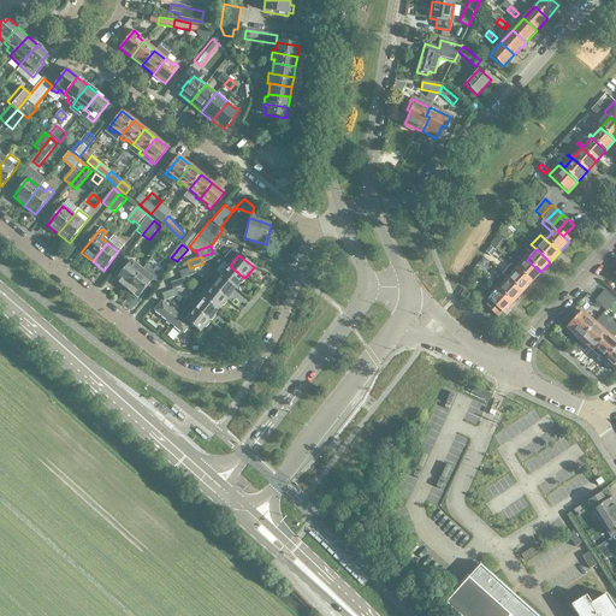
[(527,260),(517,270),(532,283),(540,272),(527,260)]
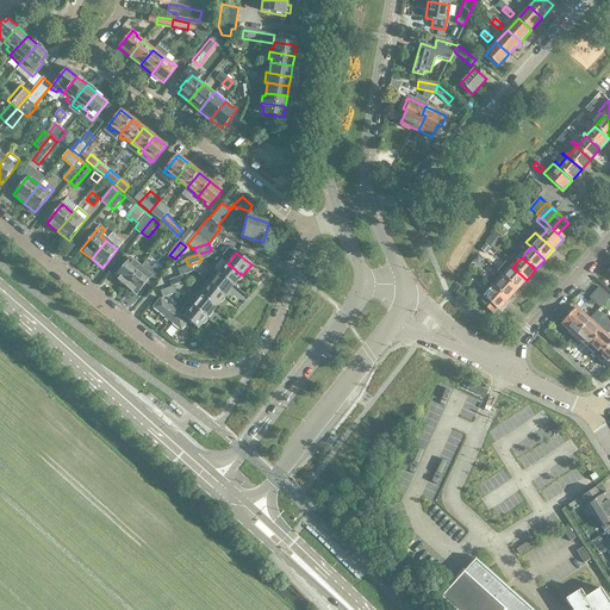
[(114,278),(125,286),(141,268),(130,259),(114,278)]
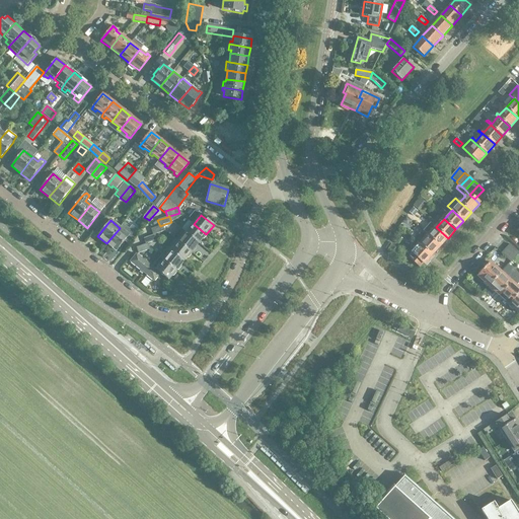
[(181,229),(186,233),(199,243),(206,234),(194,224),(189,221),(181,229)]
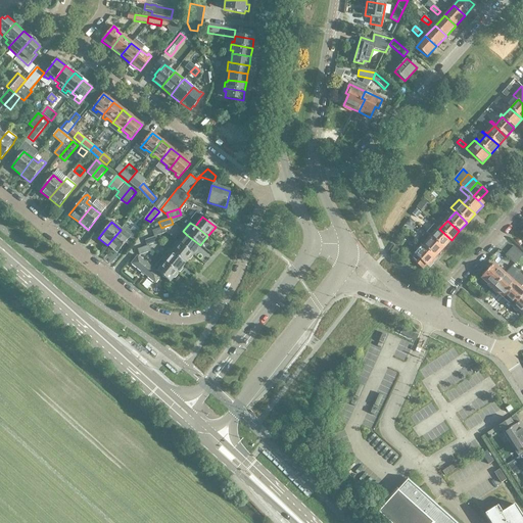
[(452,240),(439,229),(434,224),(426,233),(431,238),(443,248),(452,240)]
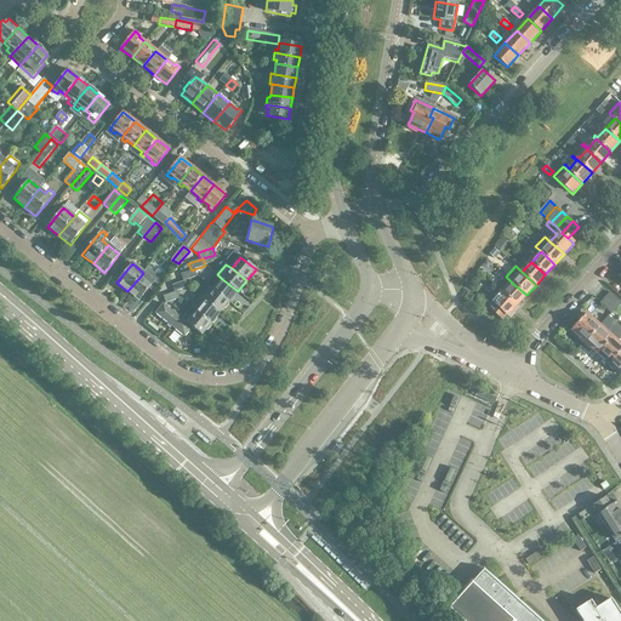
[(194,269),(192,271),(180,274),(182,281),(186,280),(197,277),(194,269)]
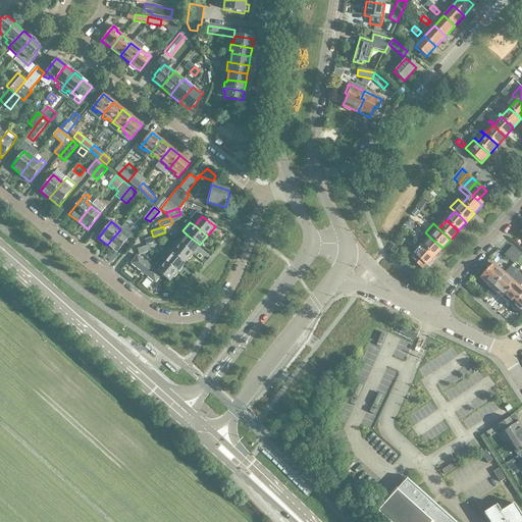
[(120,229),(107,245),(117,253),(129,238),(120,229)]
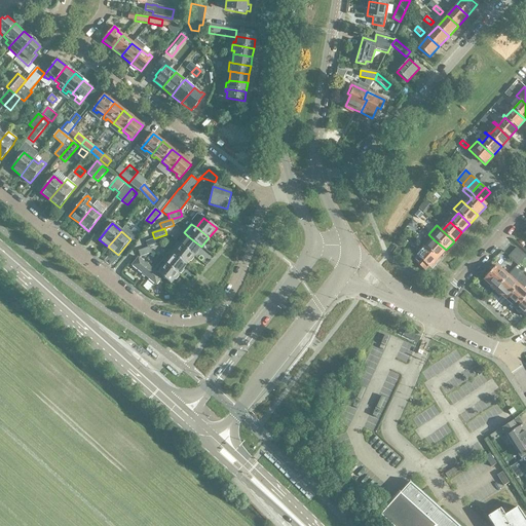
[(188,236),(181,245),(178,242),(177,242),(193,256),(201,247),(188,236)]
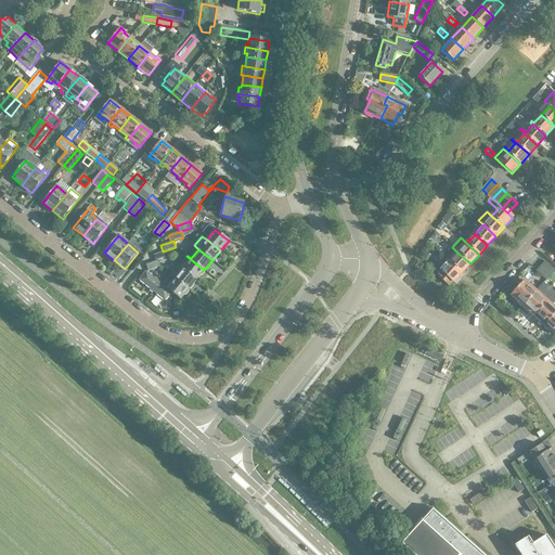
[(166,250),(163,252),(153,256),(155,261),(158,260),(168,257),(166,250)]
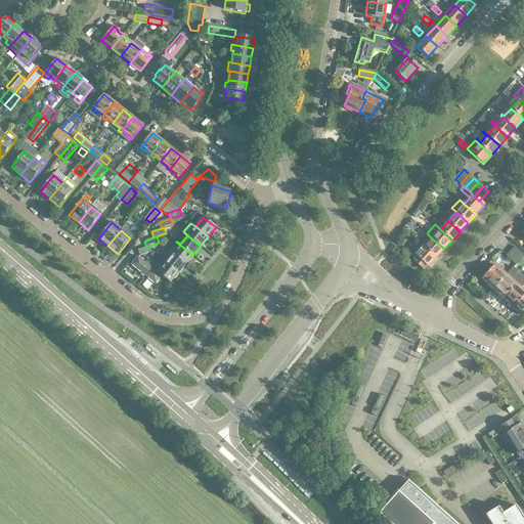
[(432,238),(425,247),(436,258),(444,249),(432,238)]
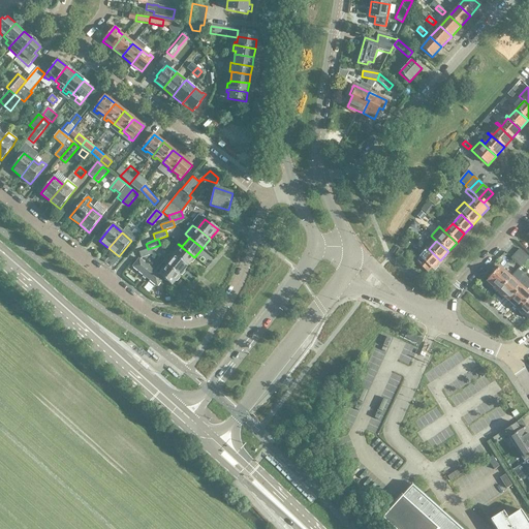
[(194,257),(178,244),(170,253),(187,267),(194,257)]
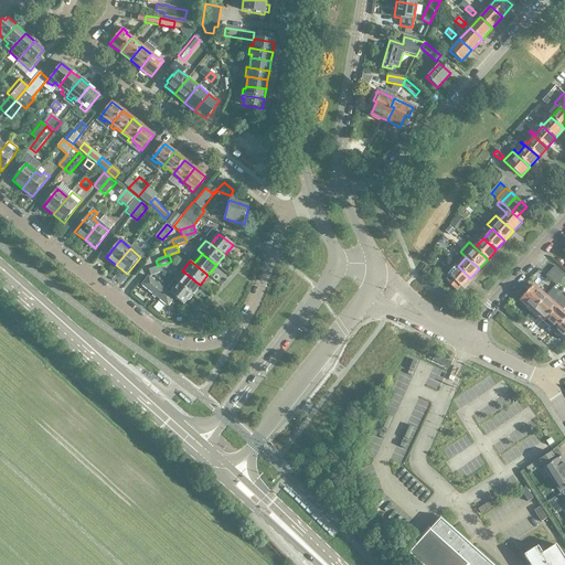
[(161,265),(158,266),(148,270),(150,276),(163,272),(161,265)]
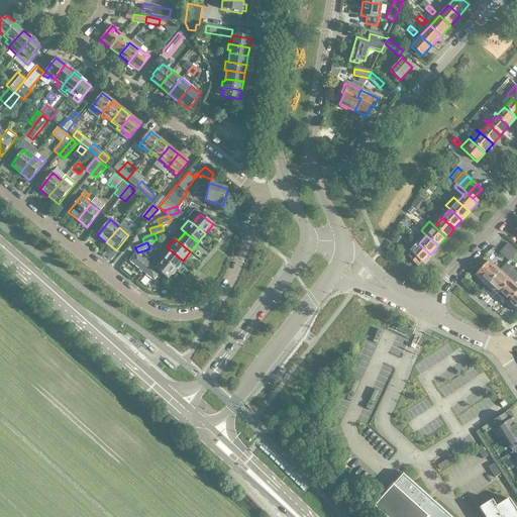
[(419,243),(410,253),(407,256),(419,268),(430,254),(419,243)]
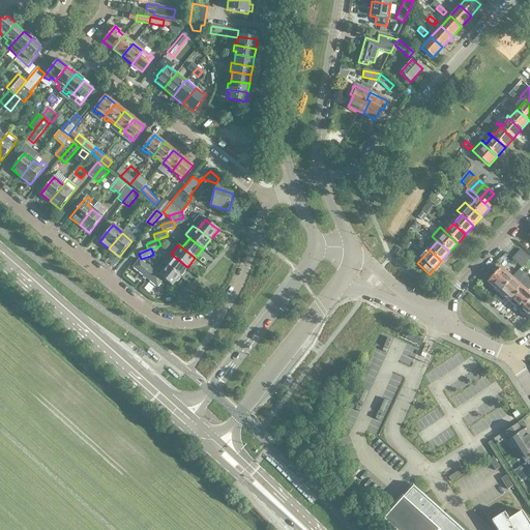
[(529,259),(521,251),(516,255),(526,264),(529,259)]
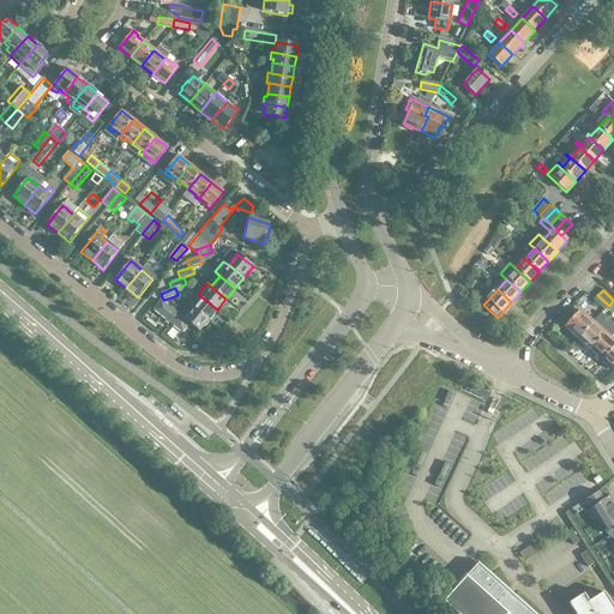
[(217,309),(198,294),(188,305),(193,308),(209,320),(217,309)]
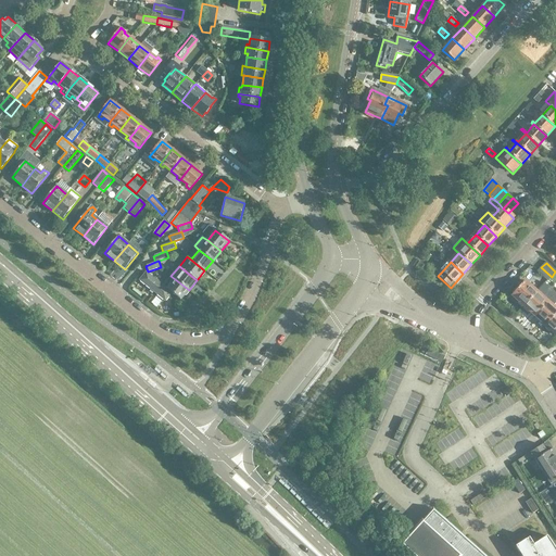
[(552,277),(541,267),(536,273),(547,281),(552,277)]
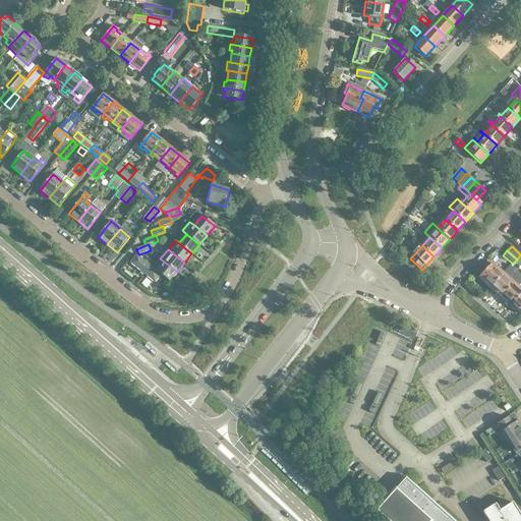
[(153,269),(136,255),(130,263),(155,283),(161,275),(153,269)]
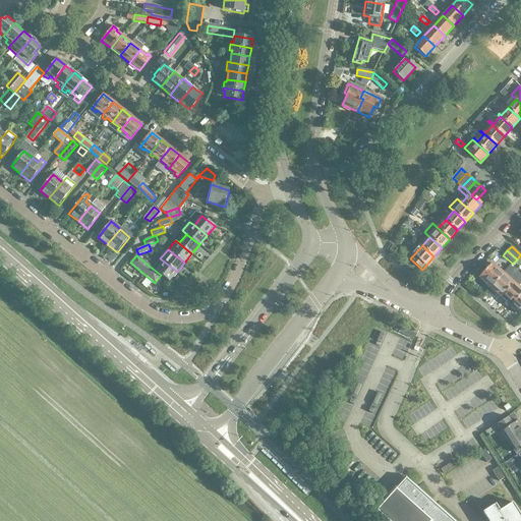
[(169,281),(177,272),(160,258),(157,264),(153,269),(161,275),(169,281)]
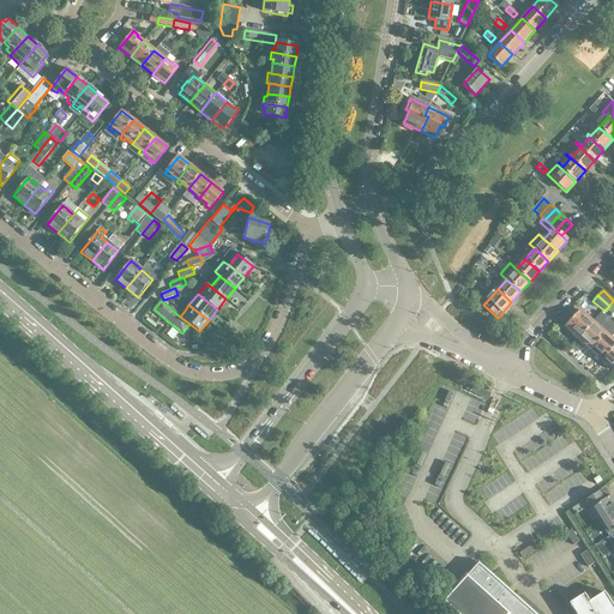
[(565,327),(579,339),(594,324),(579,312),(565,327)]
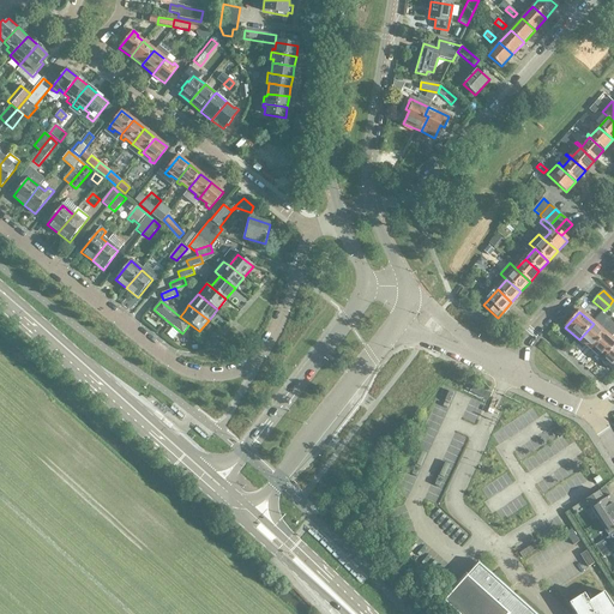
[(594,324),(579,339),(591,350),(613,324),(608,319),(599,329),(594,324)]
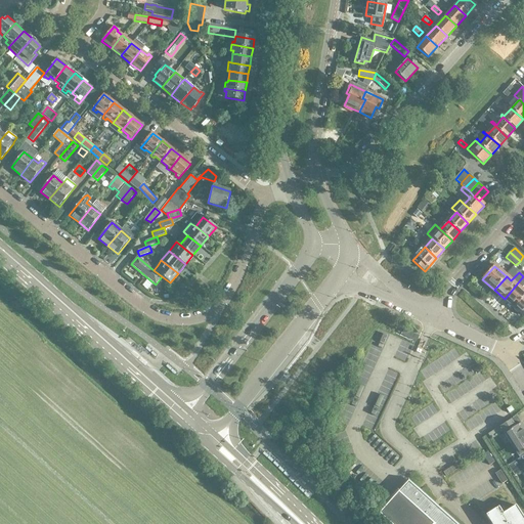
[(523,276),(505,299),(514,307),(523,296),(523,292),(521,290),(523,286),(523,276)]
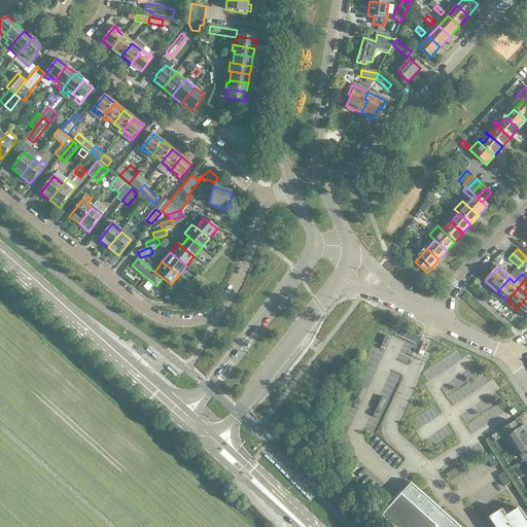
[(526,297),(517,309),(526,318),(526,297)]
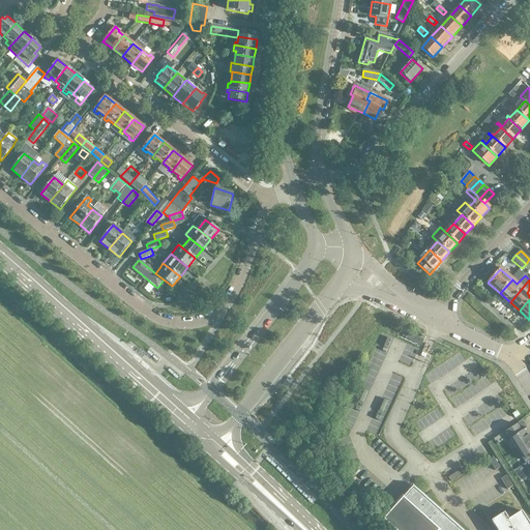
[(405,331),(404,333),(403,335),(403,336),(413,342),(415,343),(418,337),(405,331)]
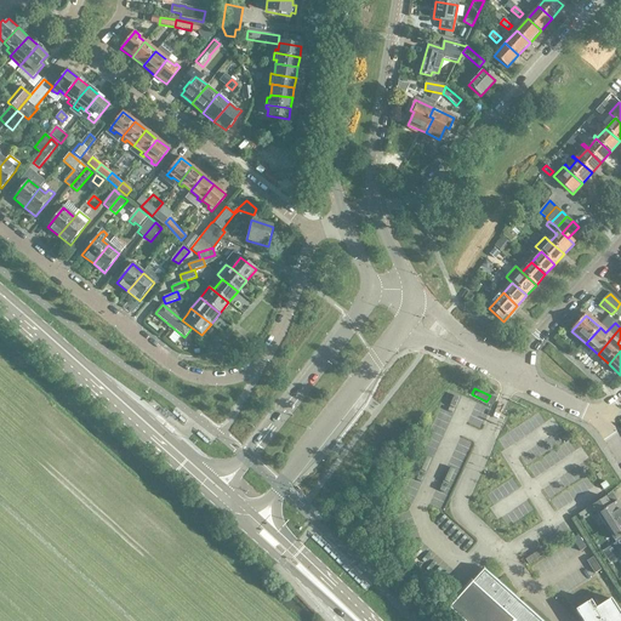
[(592,506),(579,514),(582,522),(596,513),(605,528),(620,517),(620,508),(617,502),(611,506),(607,497),(599,501),(592,506)]
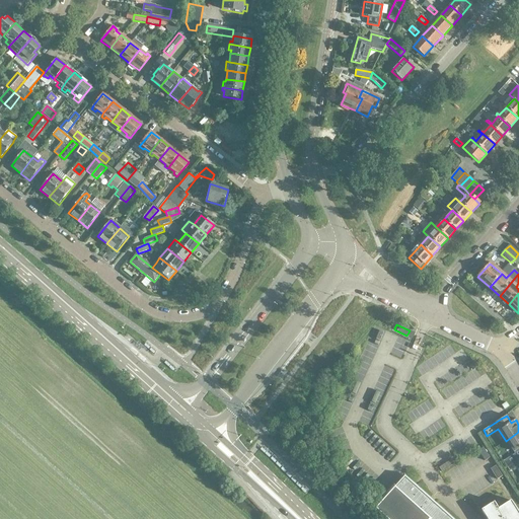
[(518,432),(506,441),(513,452),(513,451),(515,454),(503,461),(506,465),(518,457),(518,432)]
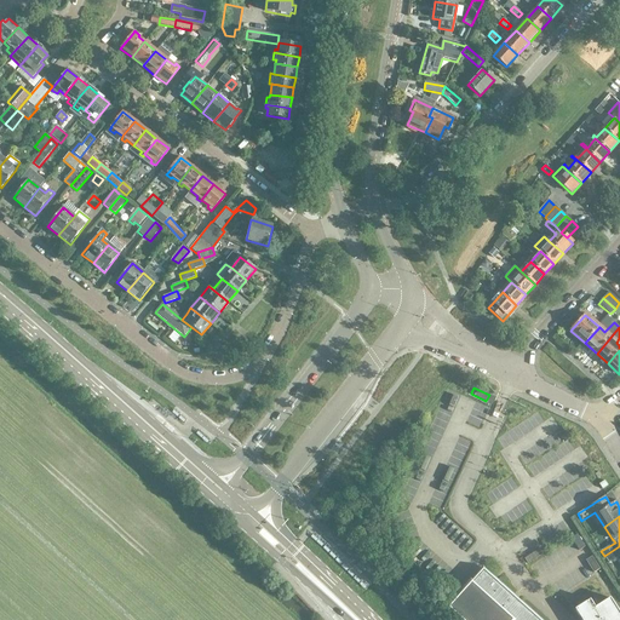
[(619,546),(604,556),(609,563),(619,556),(619,546)]
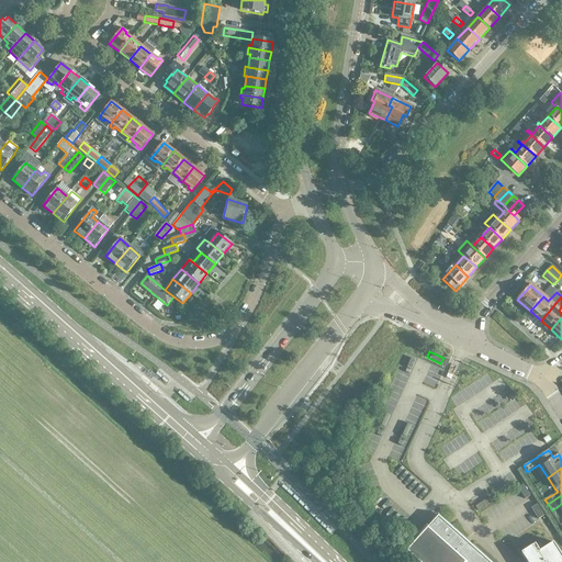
[(415,561),(484,561),(437,518),(405,553),(415,561)]
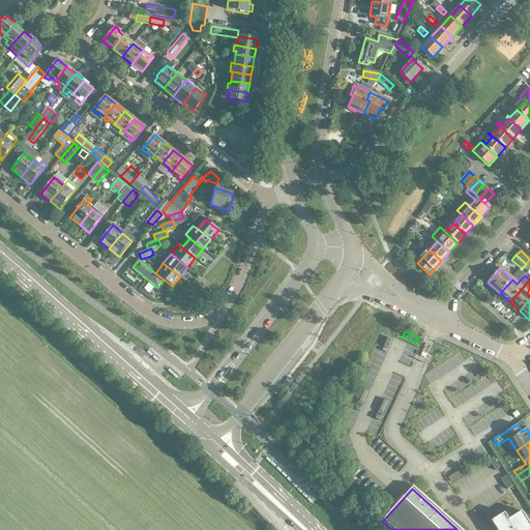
[(529,529),(529,524),(523,512),(509,520),(505,513),(492,522),(497,529),(529,529)]
